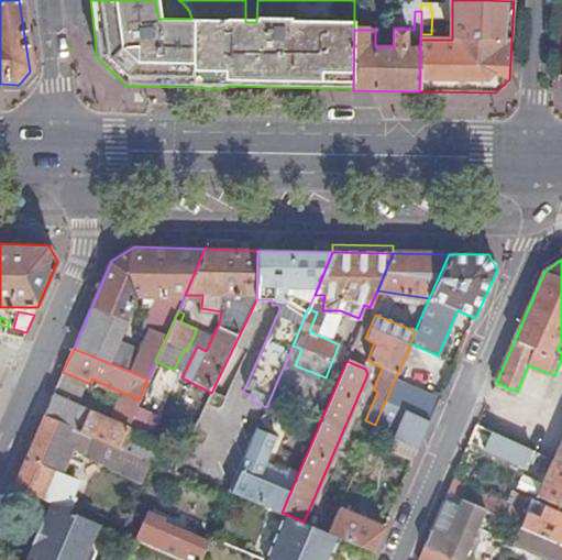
[(430,394),(395,379),(385,402),(431,421),(443,394),(432,390),(430,394)]
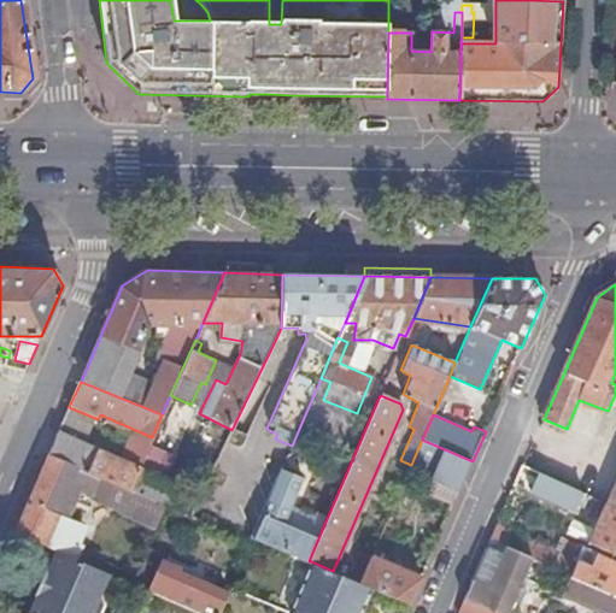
[(138,469),(150,443),(134,437),(122,461),(58,434),(50,454),(98,476),(129,489),(138,469)]
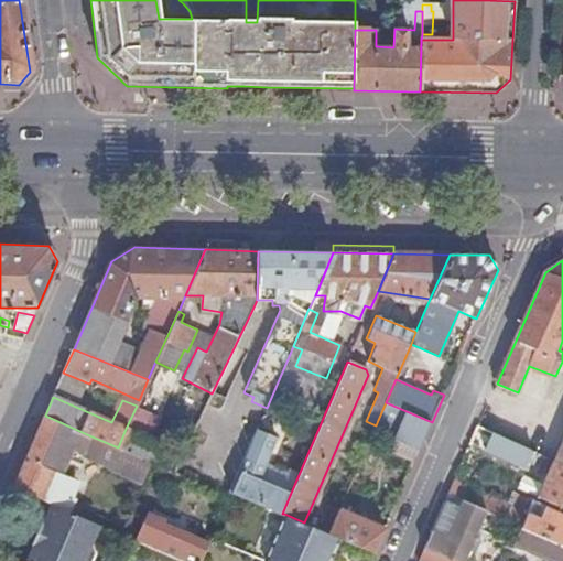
[(432,422),(386,402),(378,420),(397,429),(393,437),(421,449),(424,441),(432,422)]
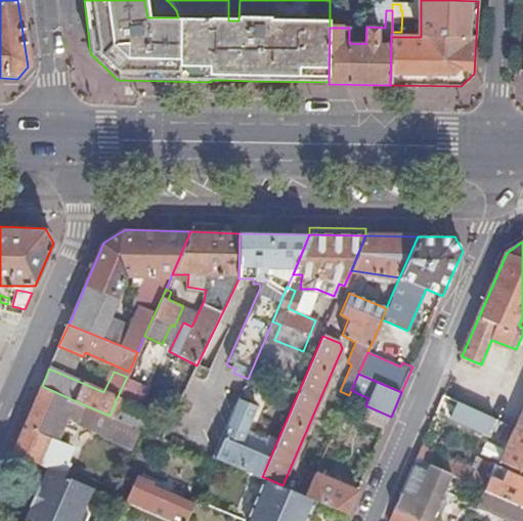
[(57,438),(68,416),(76,420),(83,404),(42,386),(13,452),(48,467),(63,474),(68,462),(64,460),(71,444),(57,438)]
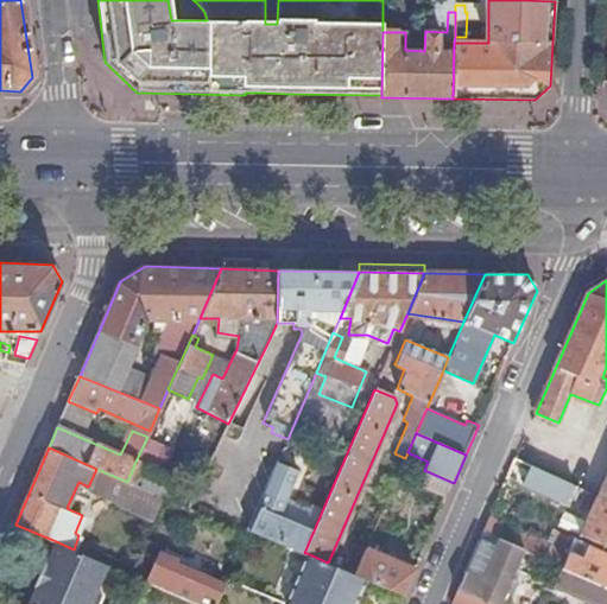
[(184,484),(136,462),(127,482),(176,503),(184,484)]
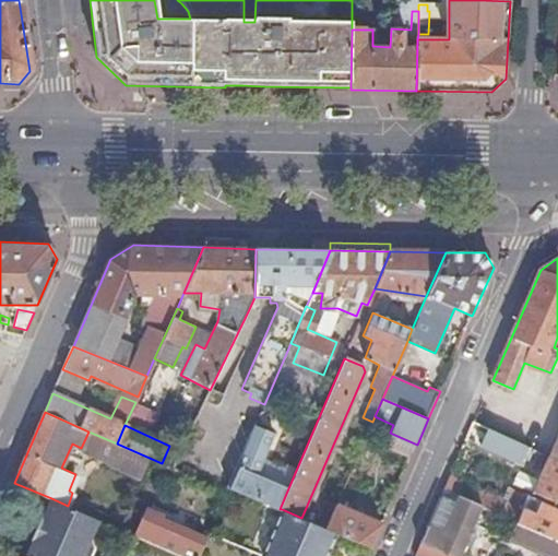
[(488,428),(481,445),(522,462),(524,457),(530,459),(535,448),(488,428)]
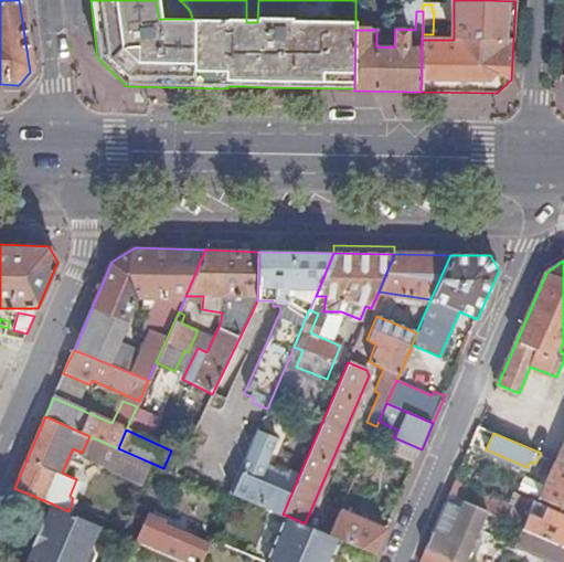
[(361,463),(366,449),(359,446),(353,459),(361,463)]
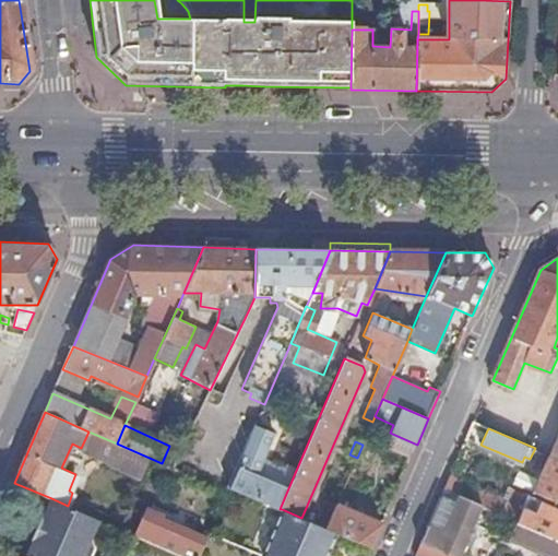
[(180,451),(169,446),(162,463),(173,469),(180,451)]
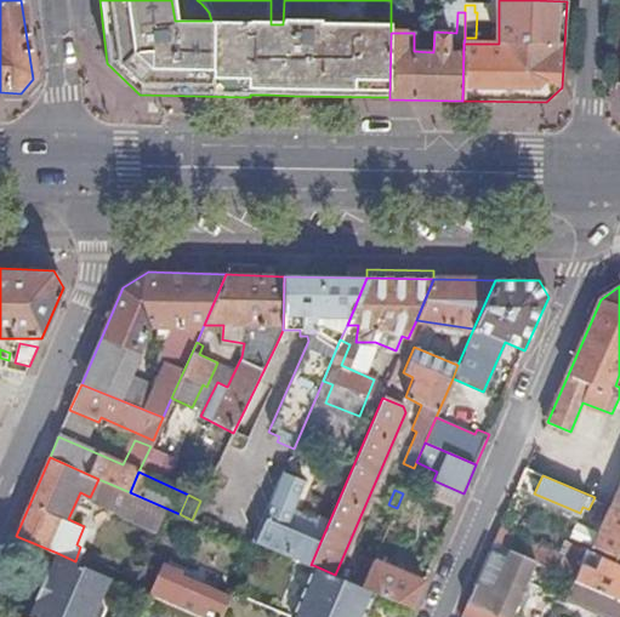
[(619,508),(614,506),(604,502),(601,509),(608,512),(593,546),(619,556),(619,554),(619,508)]
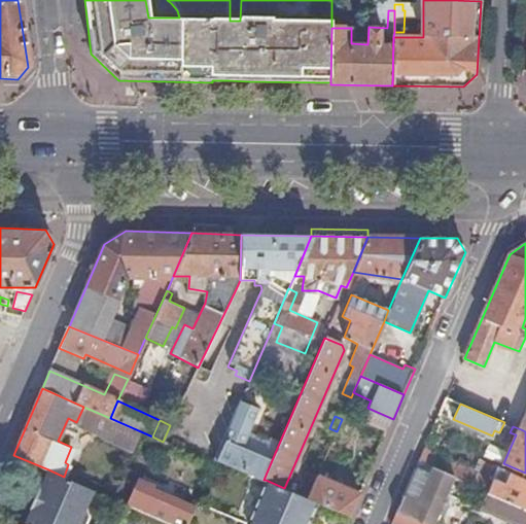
[(432,467),(454,477),(487,491),(492,480),(497,468),(485,463),(479,474),(447,460),(453,444),(431,433),(419,461),(432,467)]
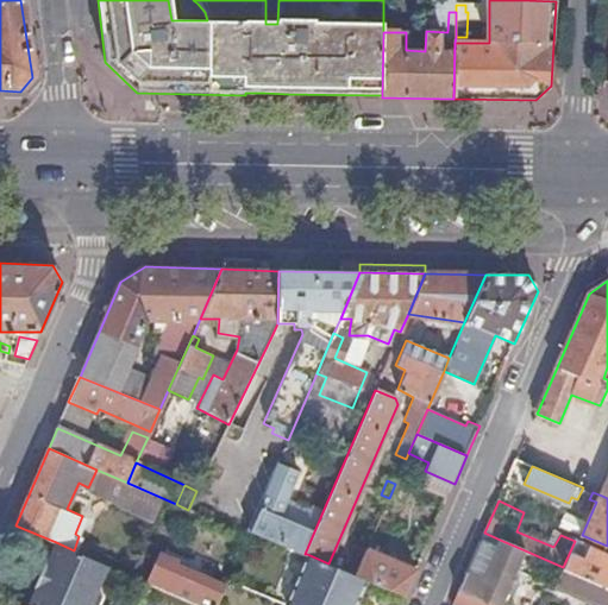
[(305,554),(314,531),(258,508),(249,530),(305,554)]
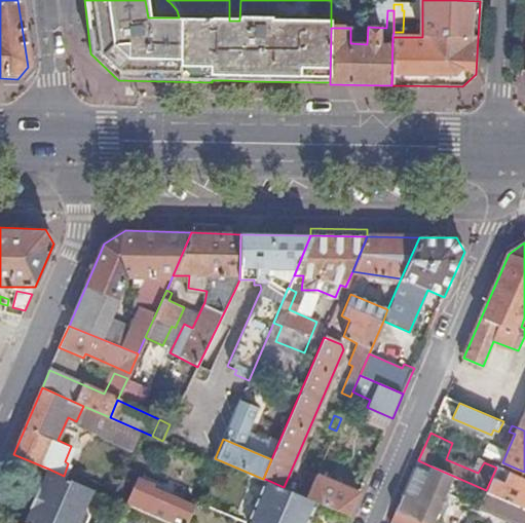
[(428,473),(415,467),(397,510),(427,522),(433,522),(435,519),(453,476),(432,467),(428,473)]
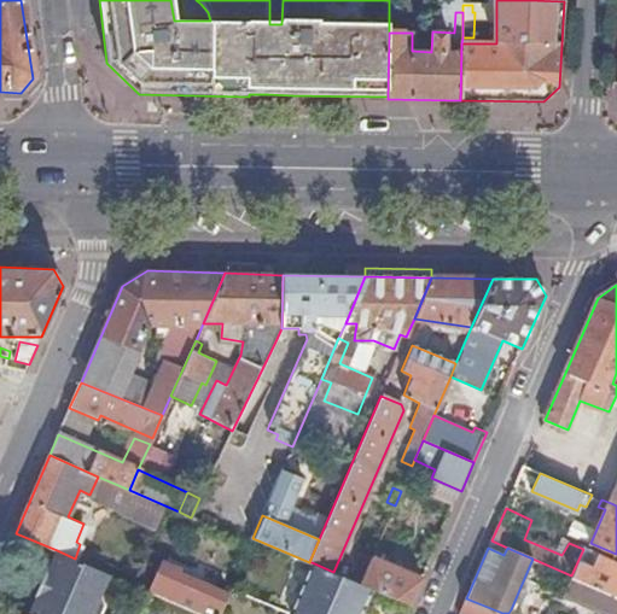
[(75,559),(57,550),(48,572),(46,571),(35,595),(38,595),(29,613),(100,613),(105,604),(103,595),(100,594),(109,573),(87,563),(75,559)]
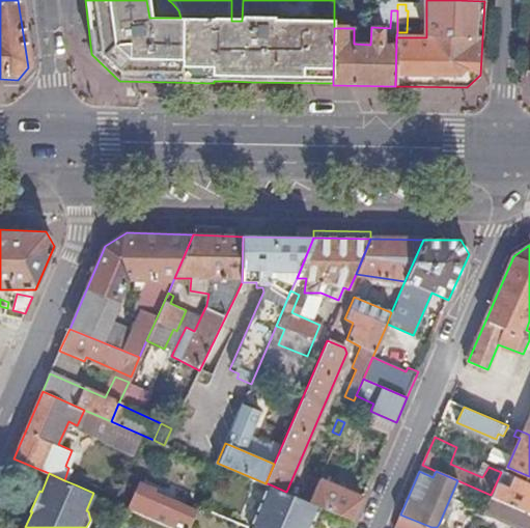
[(309,474),(299,497),(310,501),(319,479),(309,474)]
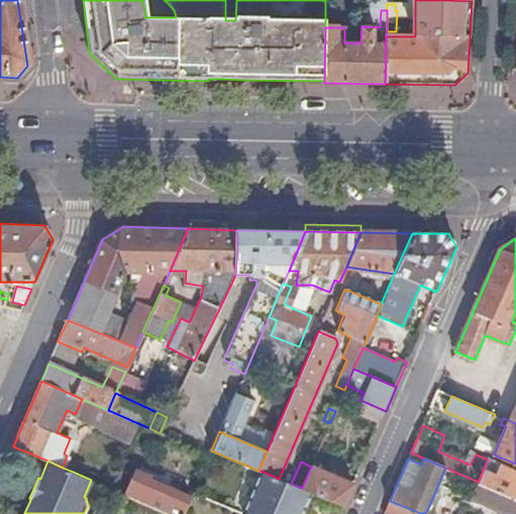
[(501,465),(496,477),(483,471),(478,482),(515,498),(515,471),(513,470),(501,465)]
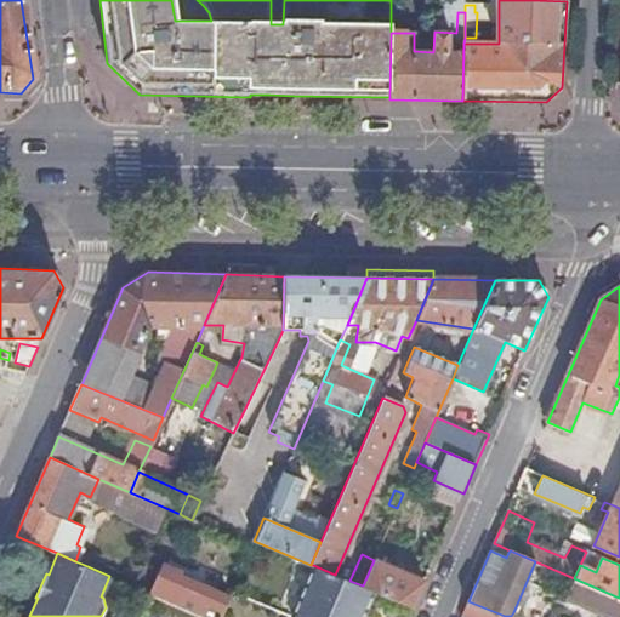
[(425,581),(374,560),(363,586),(373,590),(391,599),(413,607),(425,581)]
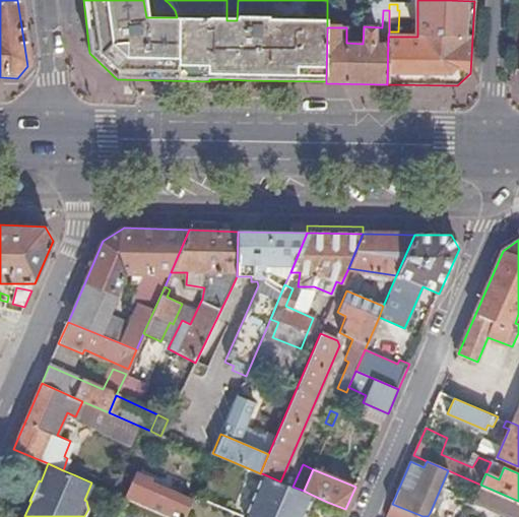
[(135,472),(125,497),(128,499),(172,516),(185,516),(193,500),(193,499),(192,499),(150,480),(151,479),(135,472)]
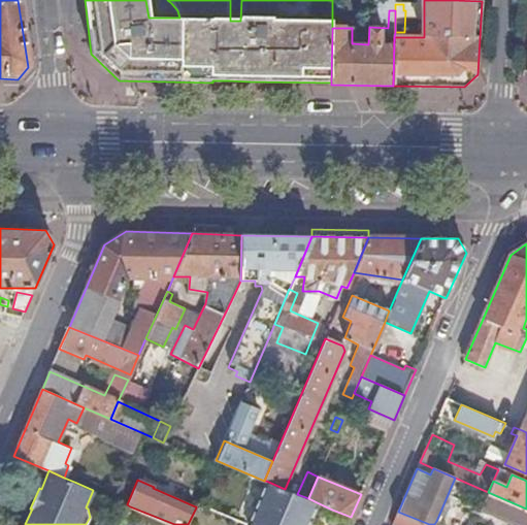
[(307,524),(317,502),(308,498),(297,494),(292,492),(285,489),(266,481),(248,524),(250,524),(307,524)]
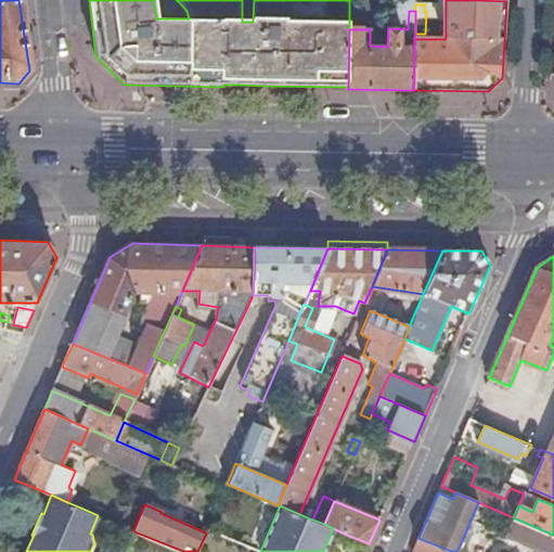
[(553,551),(553,535),(513,517),(506,535),(543,551),(553,551)]
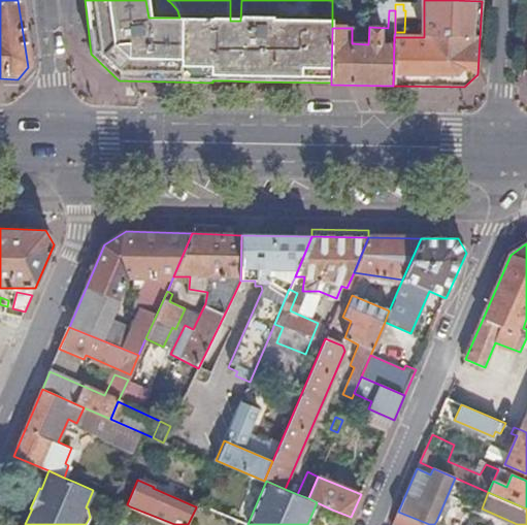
[(429,524),(398,512),(392,524),(429,524)]
